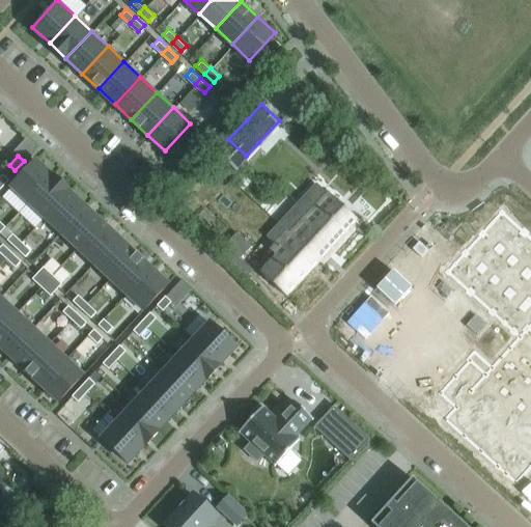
[(27,200),(53,173),(35,158),(10,185),(27,200)]
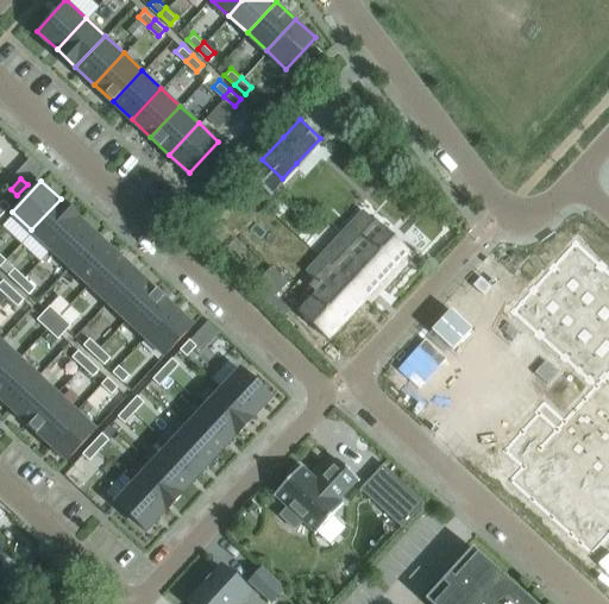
[(50,247),(79,216),(61,199),(31,230),(50,247)]
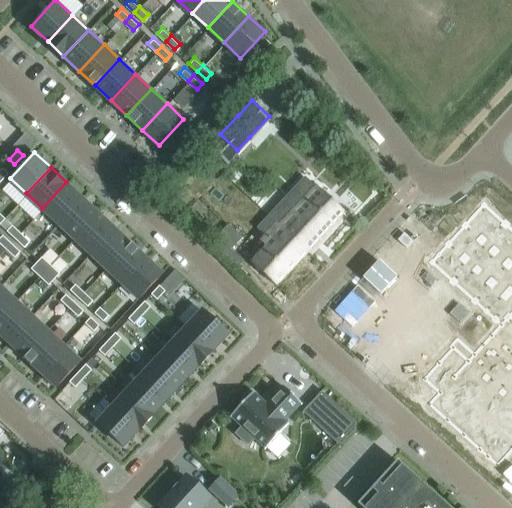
[(310,251),(346,212),(305,174),(268,213),(279,223),(307,248),(310,251)]
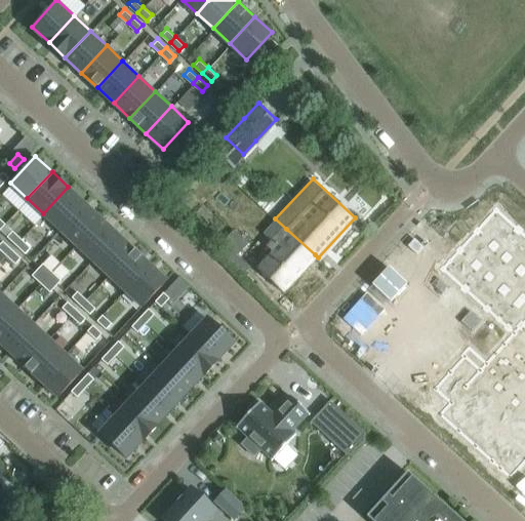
[(59,229),(84,201),(68,187),(43,213),(59,229)]
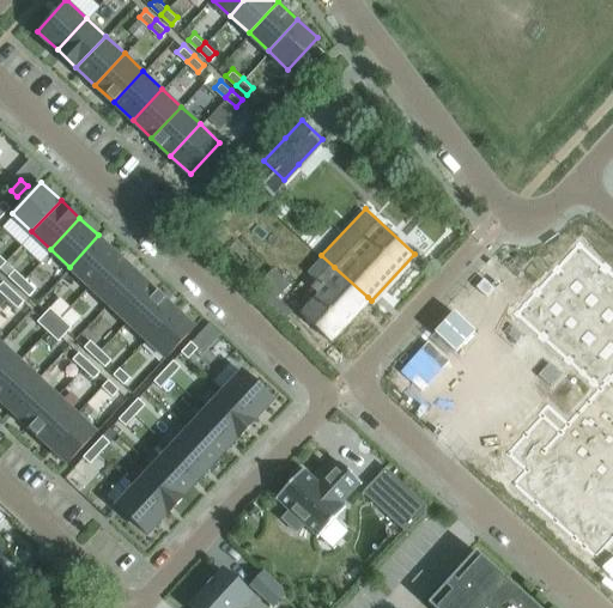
[(89,284),(117,253),(98,235),(70,267),(89,284)]
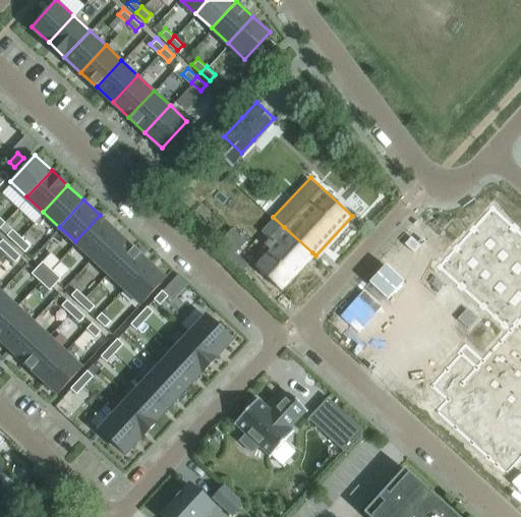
[(467,342),(430,383),(447,396),(436,408),(507,471),(520,455),(520,229),(493,204),(438,264),(509,328),(482,356),(467,342)]
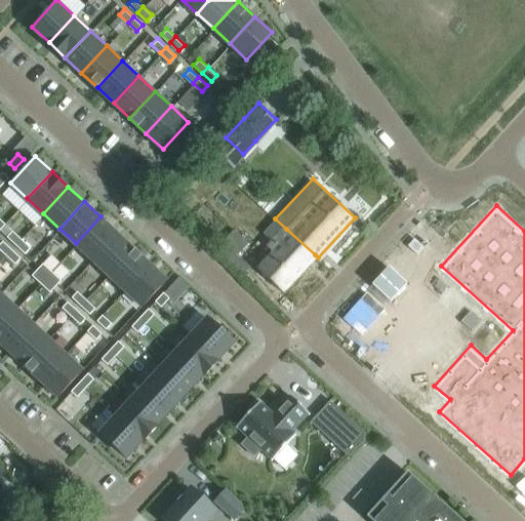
[(91,258),(117,232),(101,216),(76,243),(91,258)]
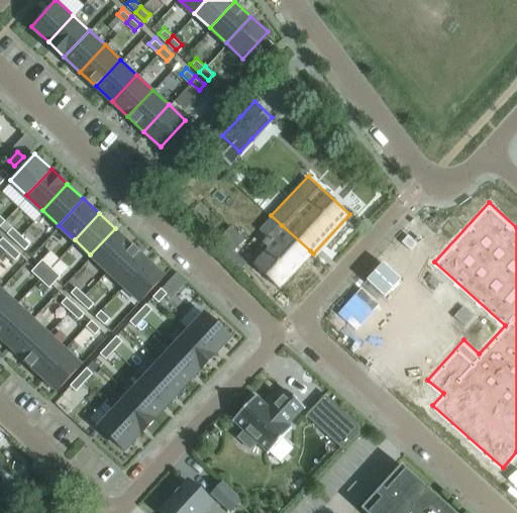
[(231,223),(212,242),(226,255),(233,247),(244,236),(231,223)]
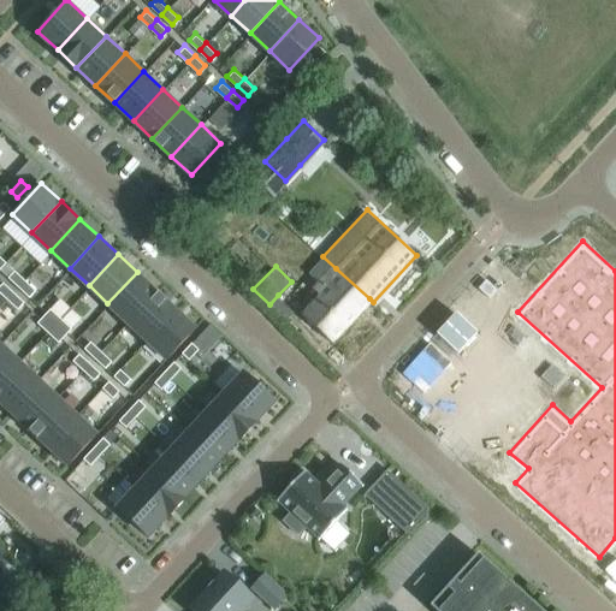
[(7,274),(18,285),(25,278),(15,268),(7,274)]
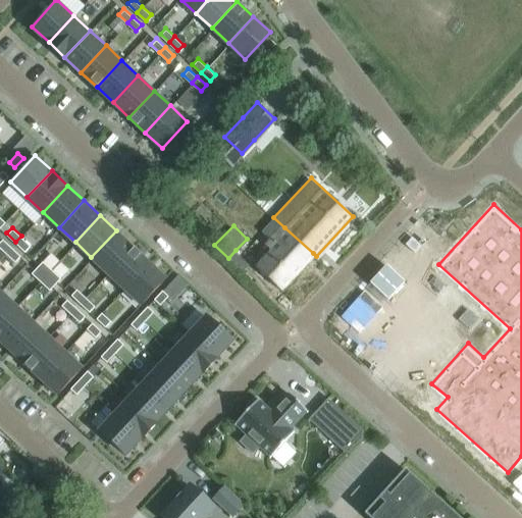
[(280,288),(313,253),(284,227),(273,240),(271,238),(266,243),(272,248),(256,265),(280,288)]
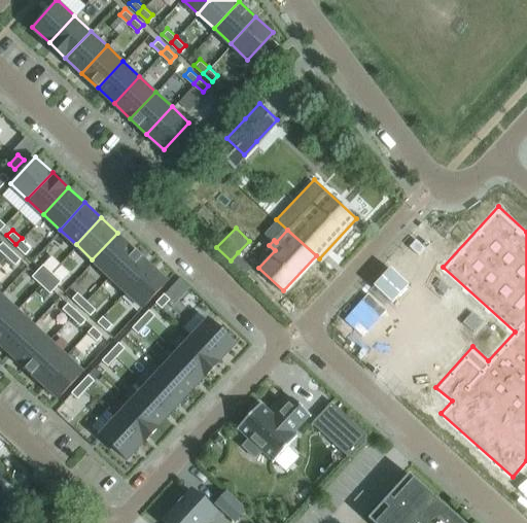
[(108,275),(134,248),(117,233),(92,259),(108,275)]
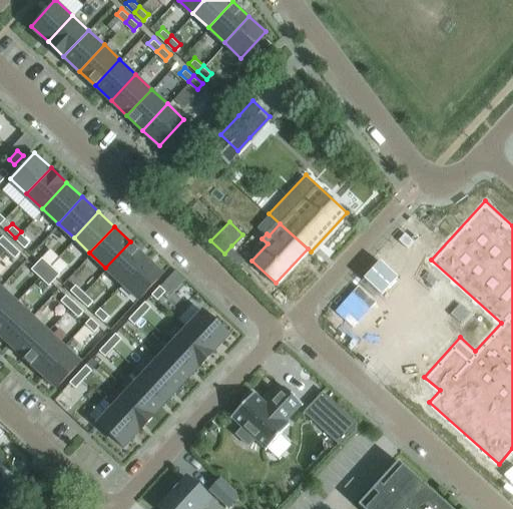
[(29,239),(21,231),(15,237),(24,245),(29,239)]
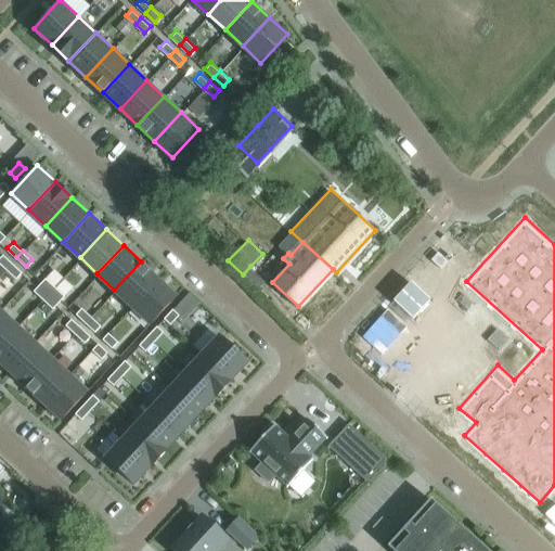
[(0,255),(0,261),(7,268),(12,261),(2,253),(0,255)]
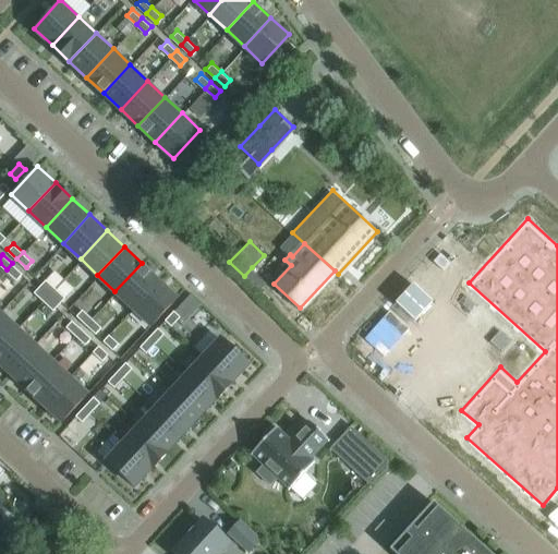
[(22,272),(12,263),(7,269),(15,278),(22,272)]
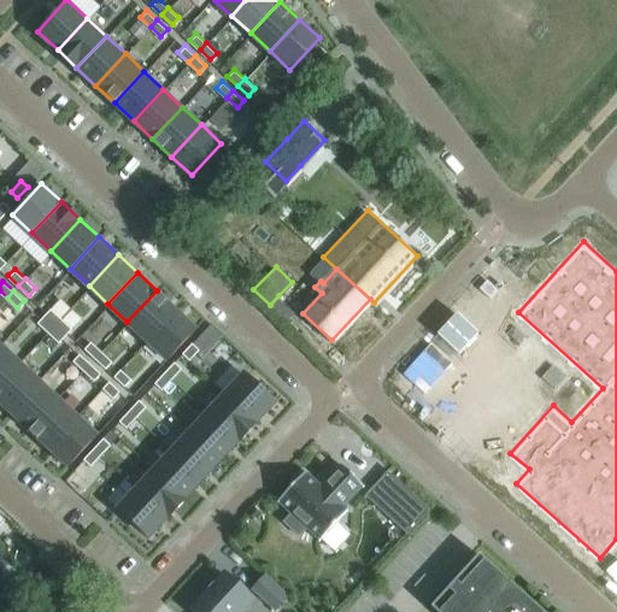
[(146,340),(175,307),(157,290),(127,322),(146,340)]
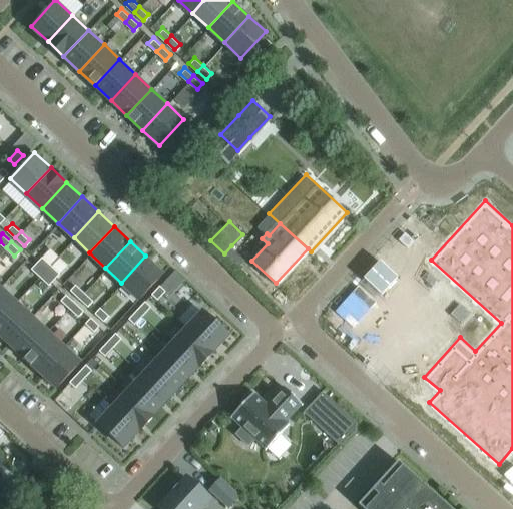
[(45,269),(50,263),(41,255),(38,259),(36,261),(45,269)]
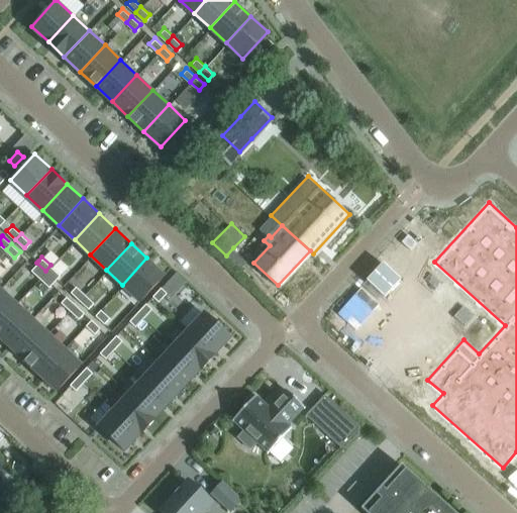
[(164,274),(146,258),(122,285),(138,300),(164,274)]
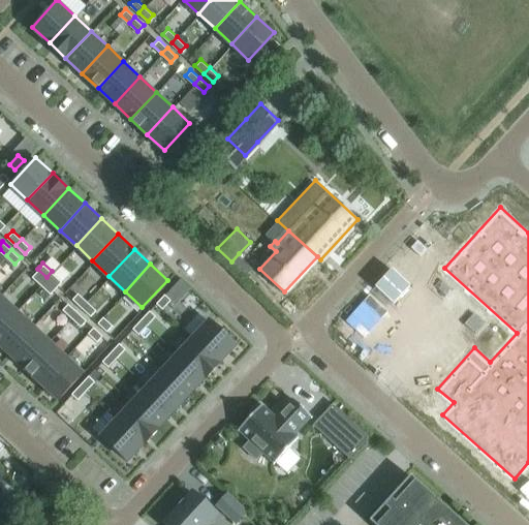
[(47,277),(37,269),(35,271),(31,275),(40,283),(47,277)]
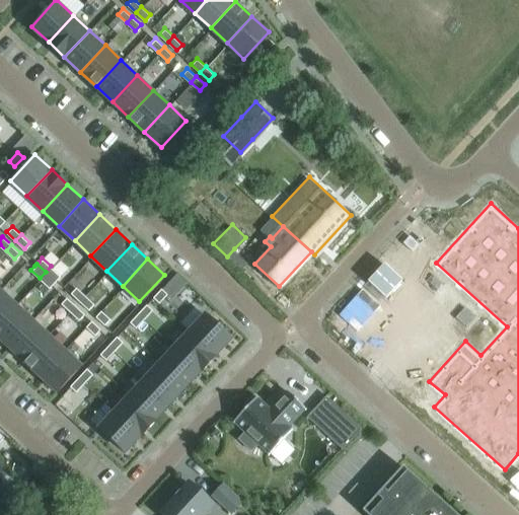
[(60,275),(51,266),(46,272),(54,280),(56,278),(60,275)]
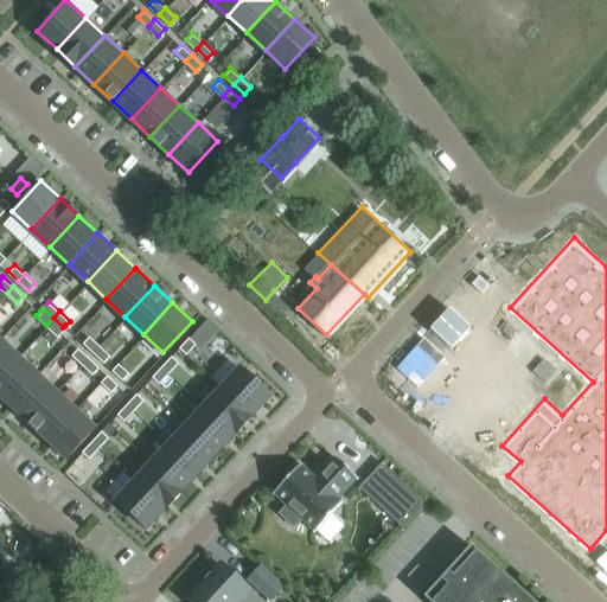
[(61,331),(63,327),(53,318),(46,325),(57,334),(61,331)]
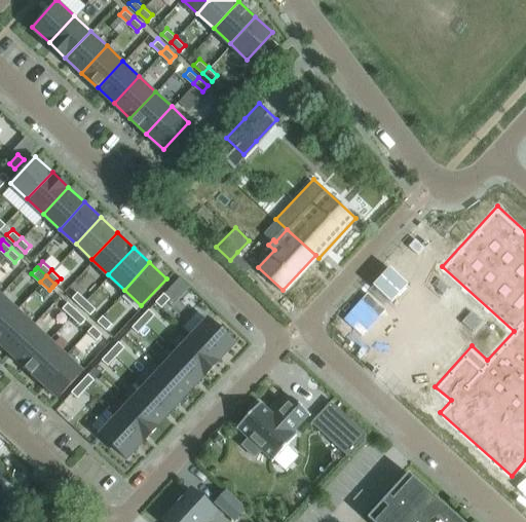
[(80,304),(86,298),(77,290),(72,295),(80,304)]
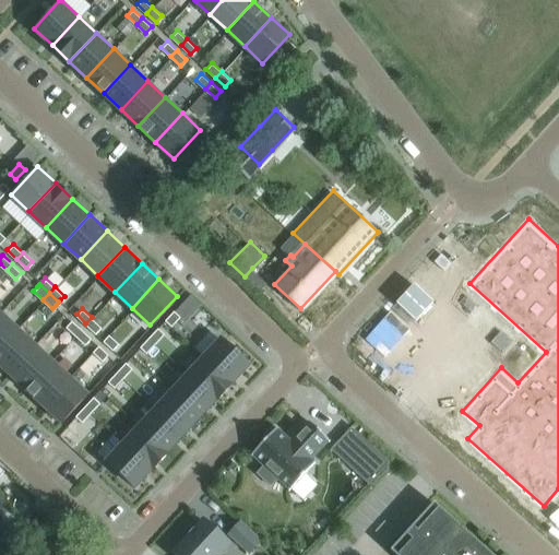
[(180,315),(174,309),(165,319),(171,325),(180,315)]
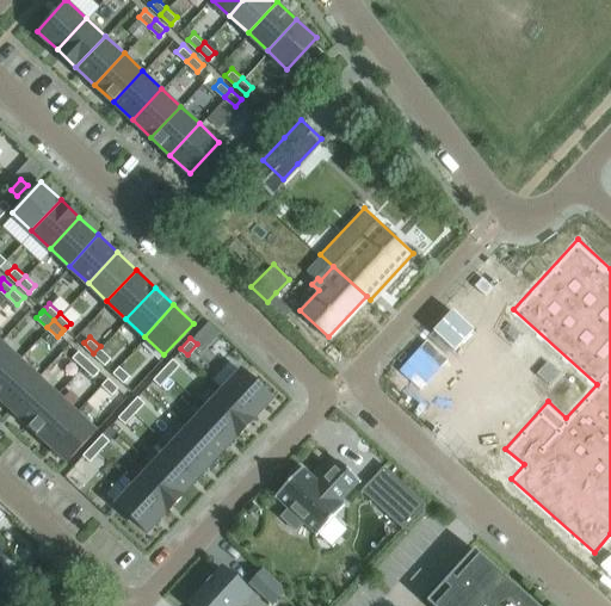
[(0,377),(19,357),(0,339),(0,377)]
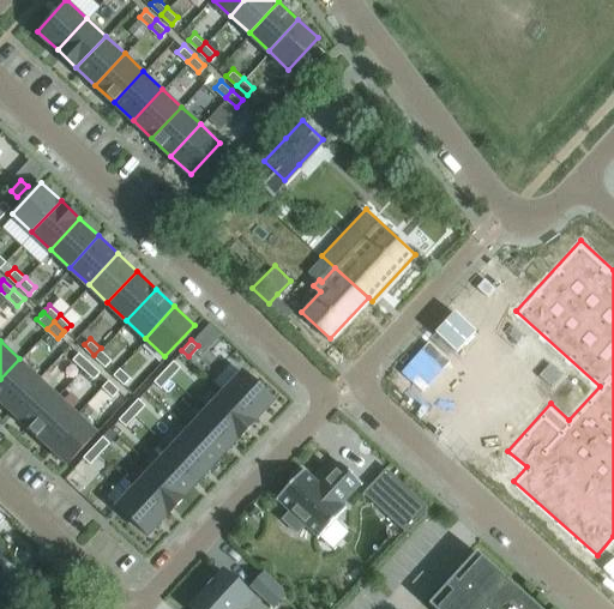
[(112,357),(101,348),(94,355),(104,365),(112,357)]
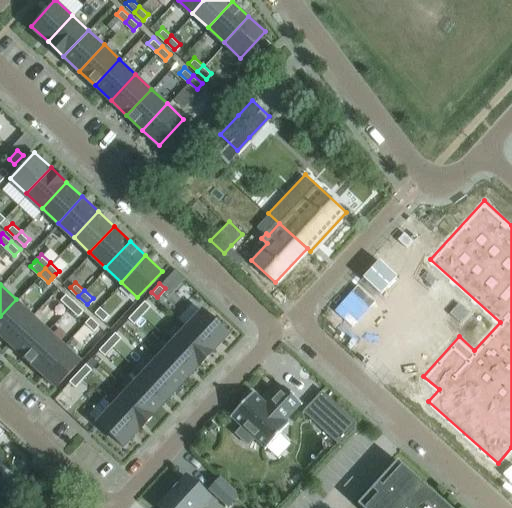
[(60,298),(69,306),(74,300),(65,292),(60,298)]
